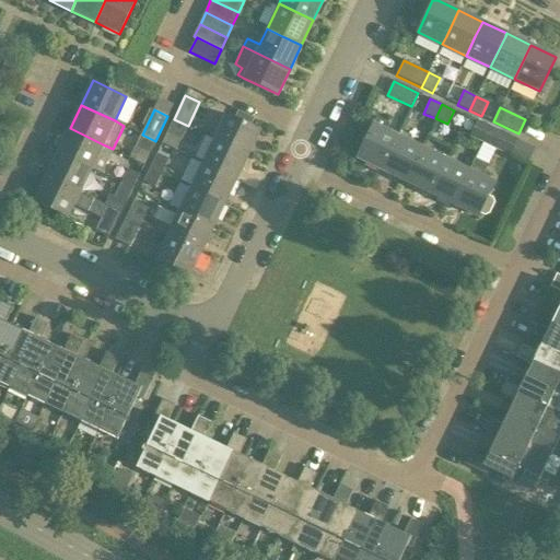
[(214,139),(249,155),(260,131),(226,115),(214,139)]
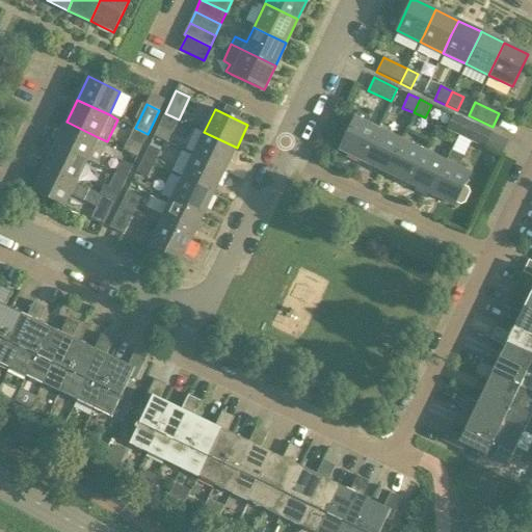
[(362,161),(377,129),(367,124),(370,117),(357,111),(354,117),(339,151),(362,161)]
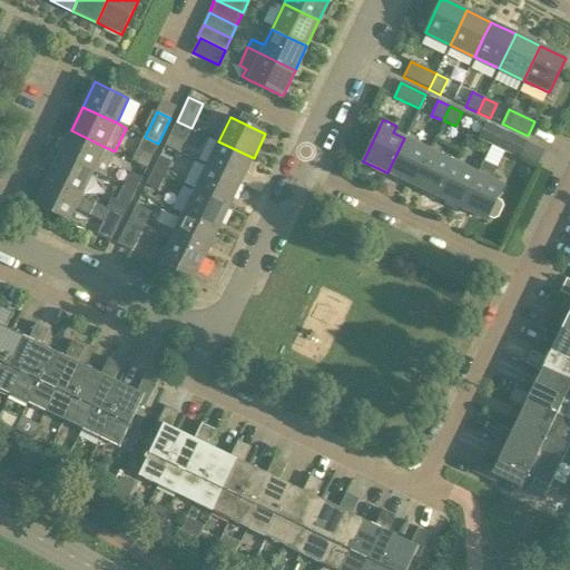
[(192,128),(177,121),(169,136),(184,143),(192,128)]
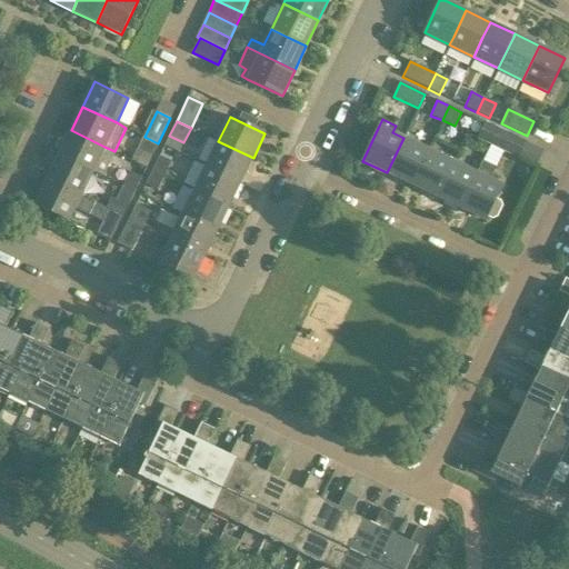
[(491,143),(499,130),(487,123),(479,138),(491,143)]
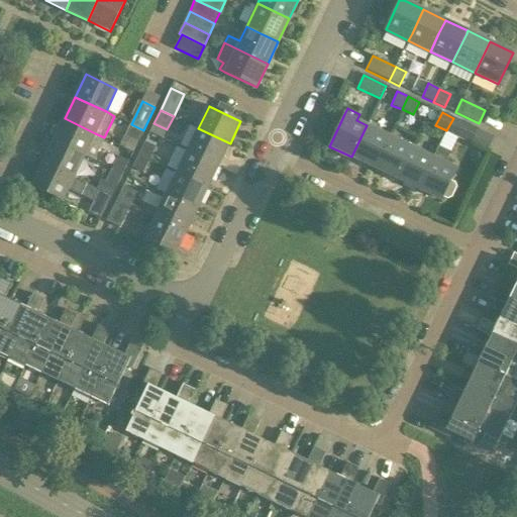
[(65,118),(54,141),(85,157),(84,157),(94,162),(105,138),(104,137),(95,133),(65,118)]
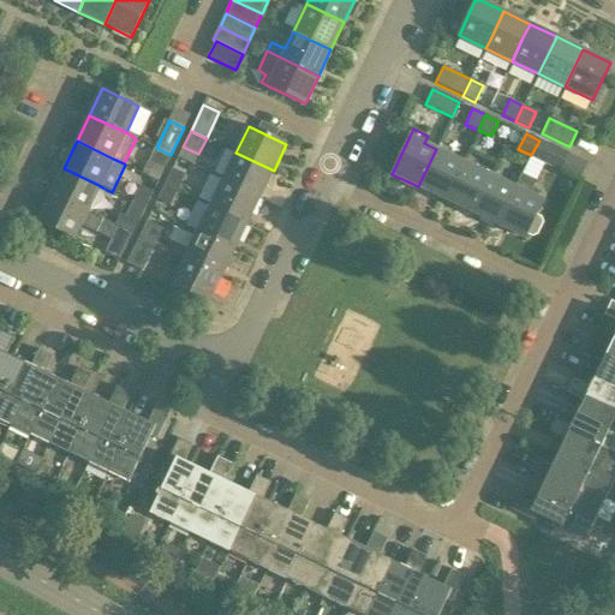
[(539,141),(531,155),(580,179),(587,163),(539,141)]
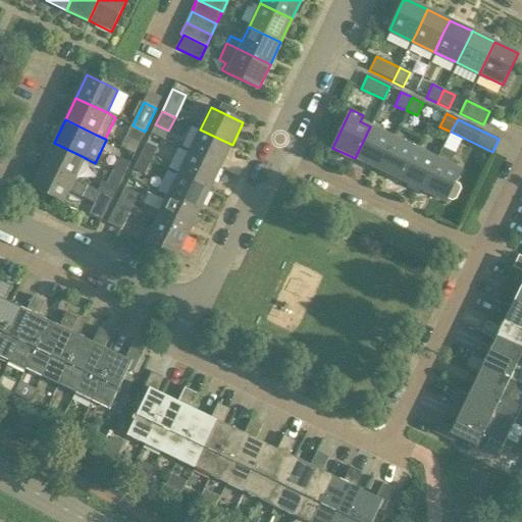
[(145,132),(133,125),(125,139),(139,145),(145,132)]
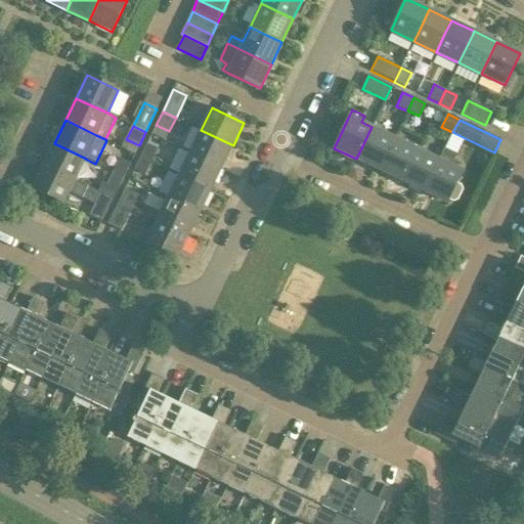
[(372,127),(356,159),(379,170),(394,137),(372,127)]
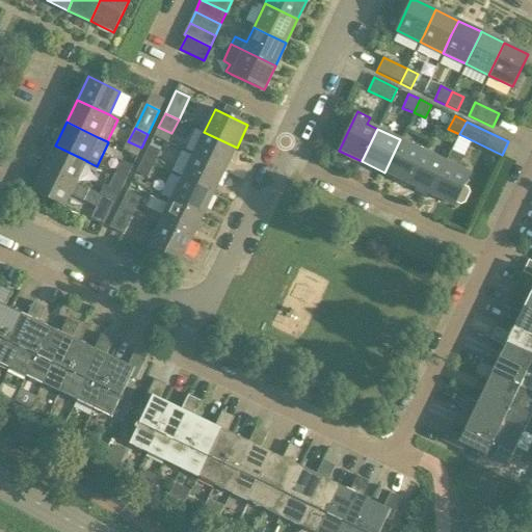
[(237,148),(204,132),(192,155),(225,171),(237,148)]
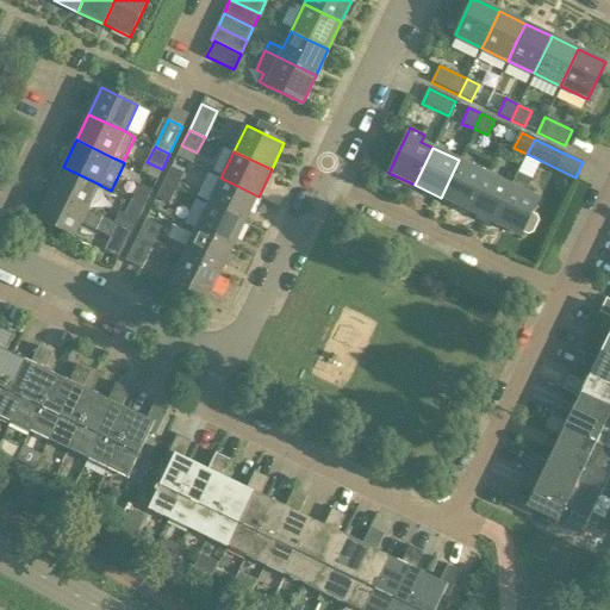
[(459,160),(441,198),(467,210),(485,173),(459,160)]
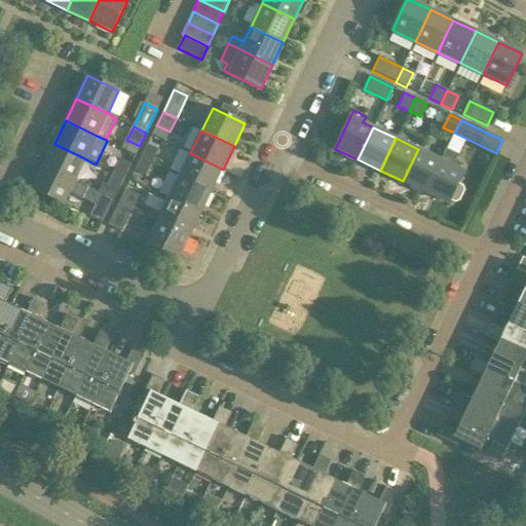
[(75,181),(85,159),(86,159),(54,144),(43,165),(75,181)]
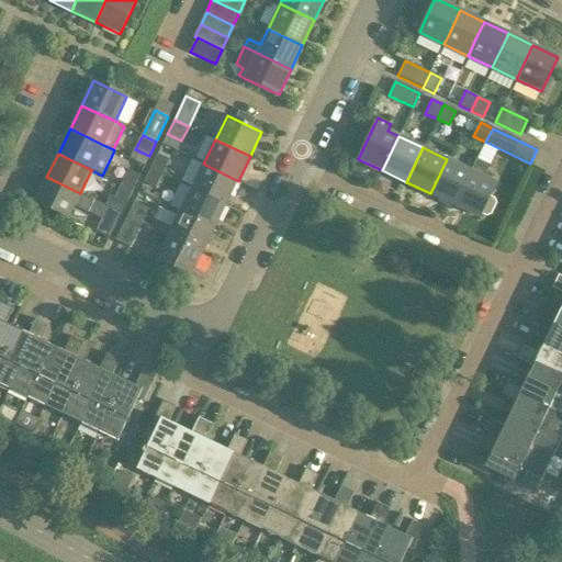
[(157,155),(155,159),(150,168),(163,173),(169,160),(157,155)]
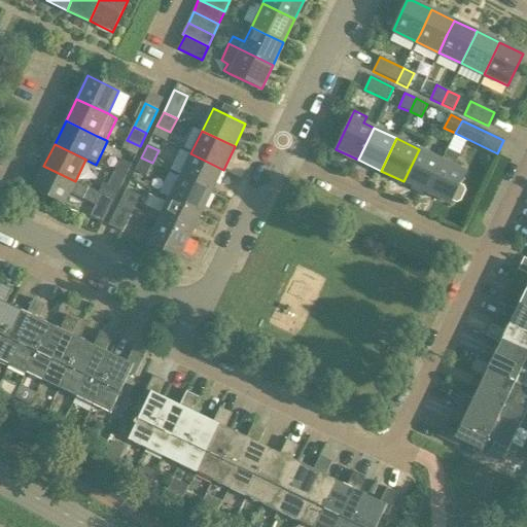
[(419,149),(403,181),(426,192),(443,161),(442,161),(419,149)]
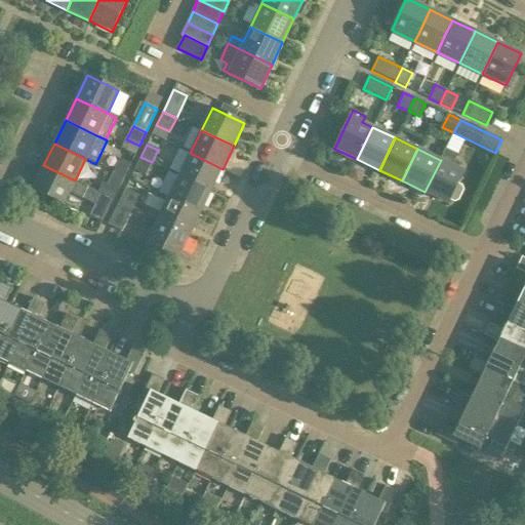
[(440,160),(441,160),(425,192),(448,203),(449,199),(454,201),(458,200),(462,191),(461,186),(457,184),(463,171),(452,165),(457,154),(445,149),(440,160)]
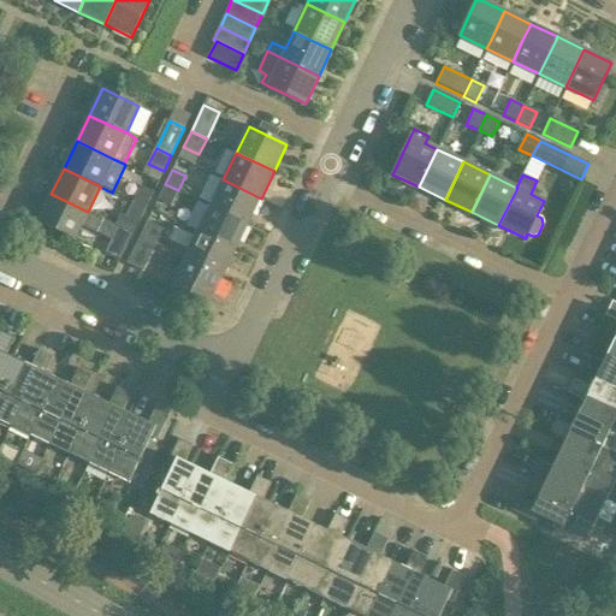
[(261,199),(223,179),(209,206),(248,225),(261,199)]
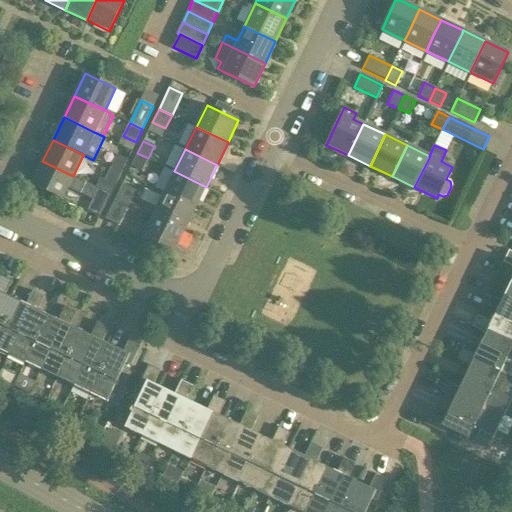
[(131,166),(142,172),(148,158),(137,153),(131,166)]
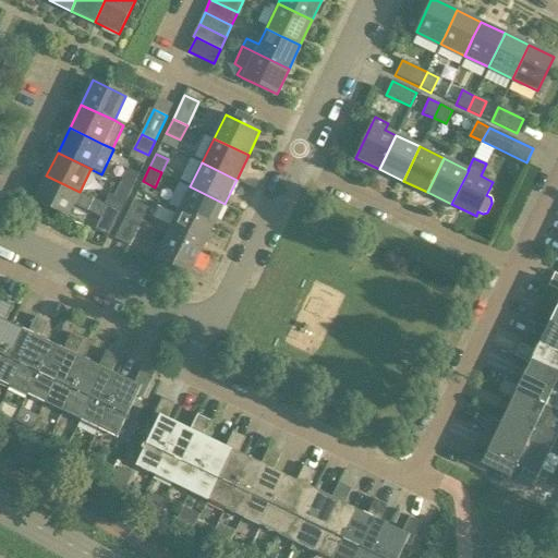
[(138,174),(126,169),(120,183),(132,189),(138,174)]
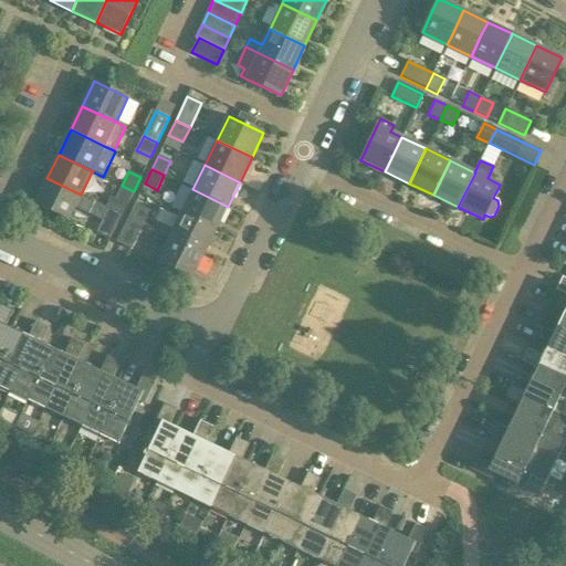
[(105,207),(81,195),(46,178),(35,203),(69,220),(75,208),(102,221),(96,233),(111,240),(123,215),(105,207)]
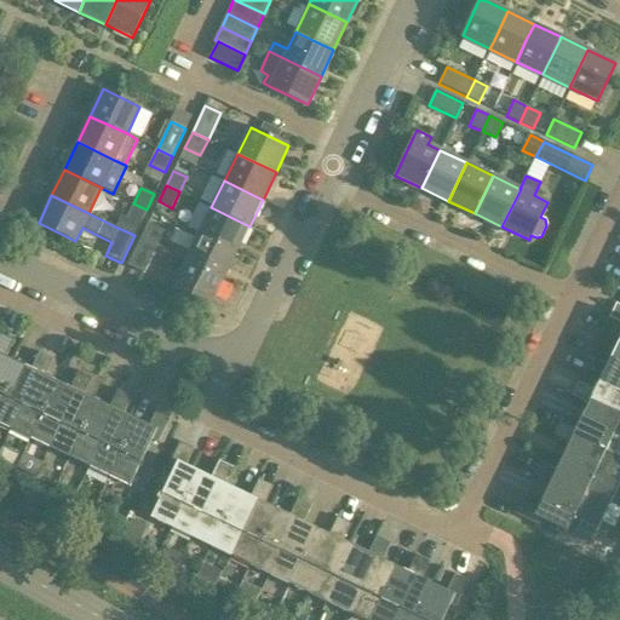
[(120,216),(115,227),(135,235),(147,210),(133,204),(126,218),(120,216)]
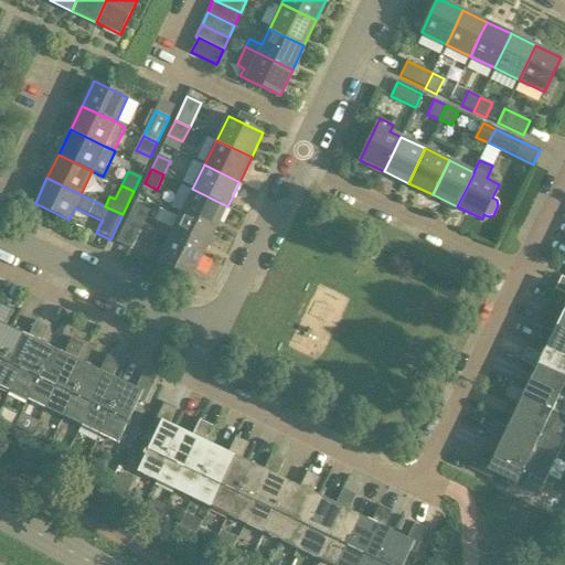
[(227,206),(192,189),(181,213),(215,231),(227,206)]
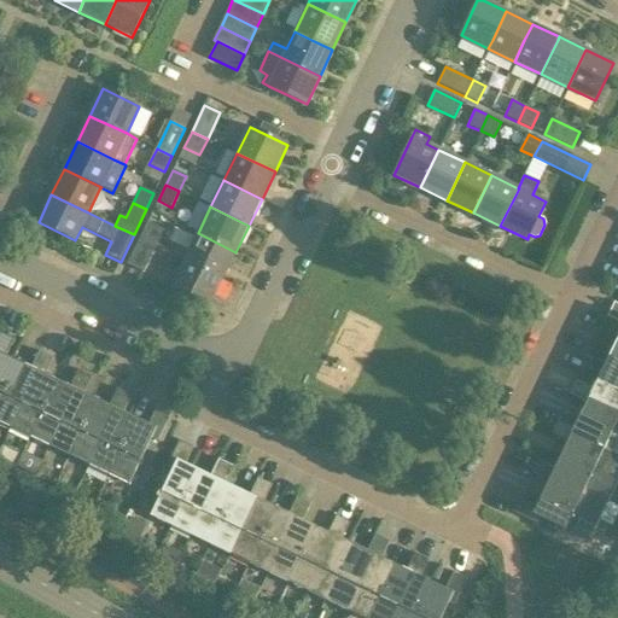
[(140,238),(156,245),(163,231),(147,222),(140,238)]
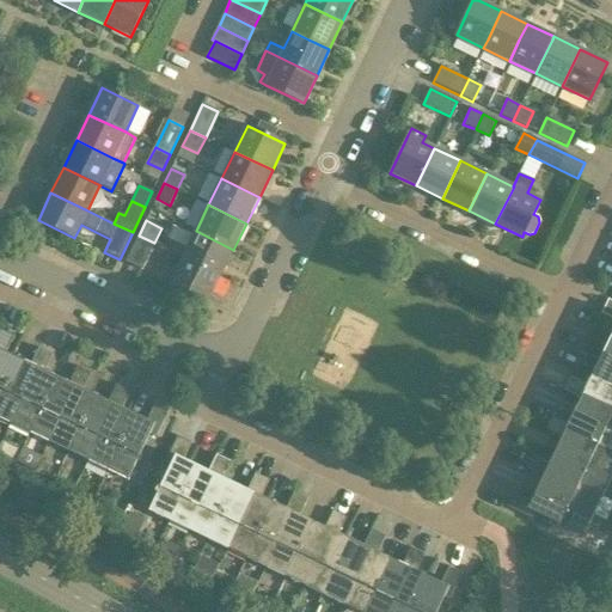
[(233,250),(196,231),(187,249),(175,244),(171,251),(221,275),(233,250)]
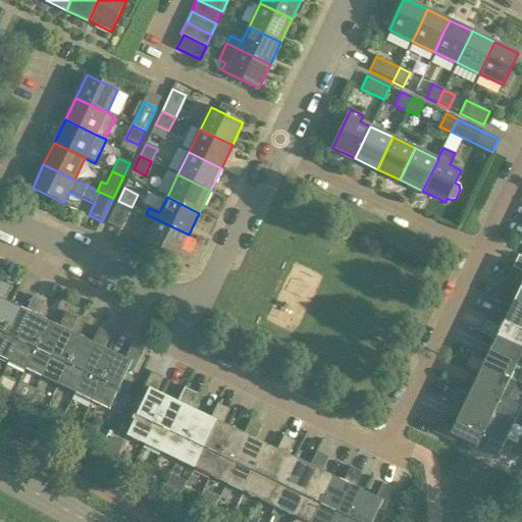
[(132,207),(118,201),(107,224),(120,230),(132,207)]
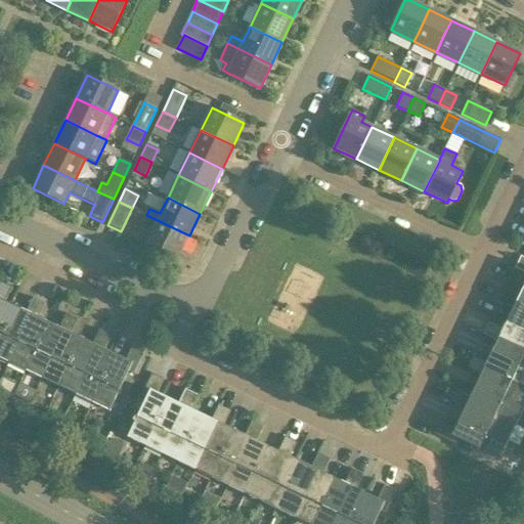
[(189,235),(146,215),(141,226),(151,231),(145,244),(178,259),(189,235)]
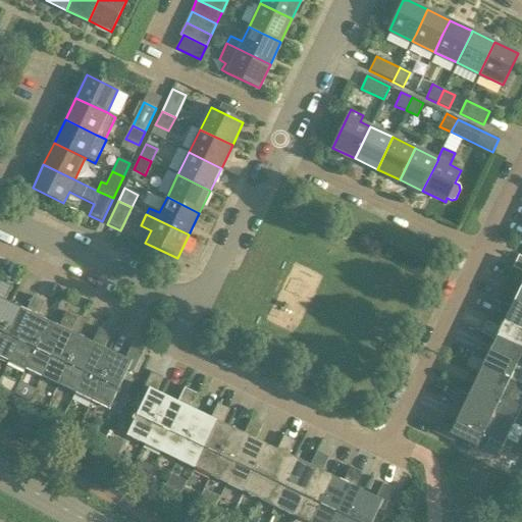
[(521,257),(518,255),(513,267),(521,271),(521,284),(519,292),(521,293),(521,257)]
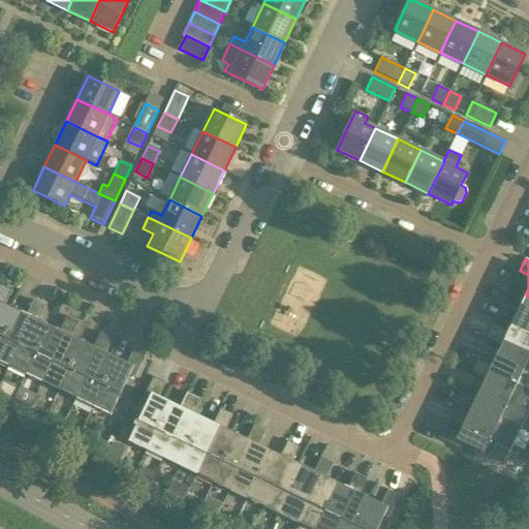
[(0,284),(0,342),(5,332),(0,329),(0,328),(9,308),(4,306),(11,290),(0,284)]
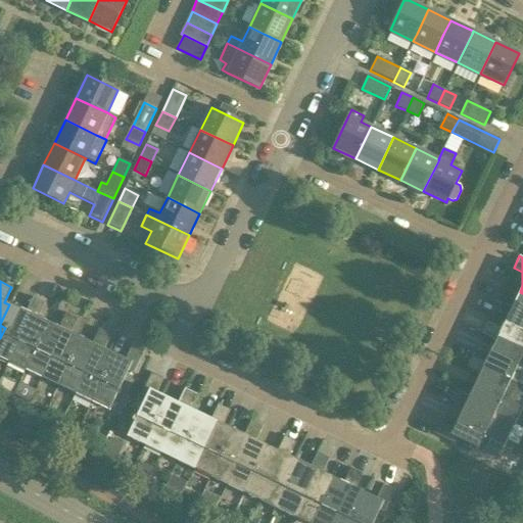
[(522,293),(520,292),(518,297),(504,290),(497,301),(512,308),(512,307),(519,311),(521,305),(522,305),(522,293)]
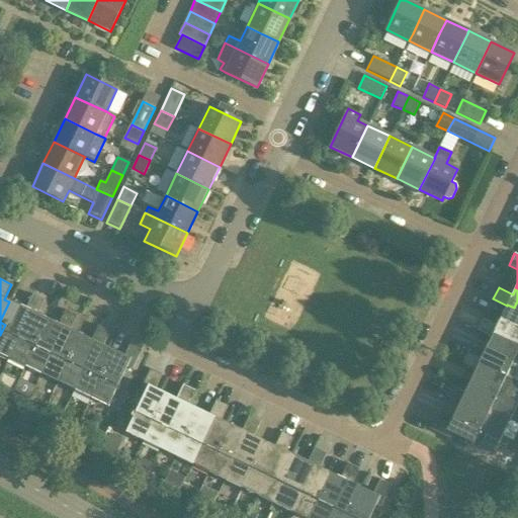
[(32,294),(25,310),(23,316),(28,319),(9,359),(24,367),(37,340),(32,338),(42,318),(37,315),(45,300),(32,294)]
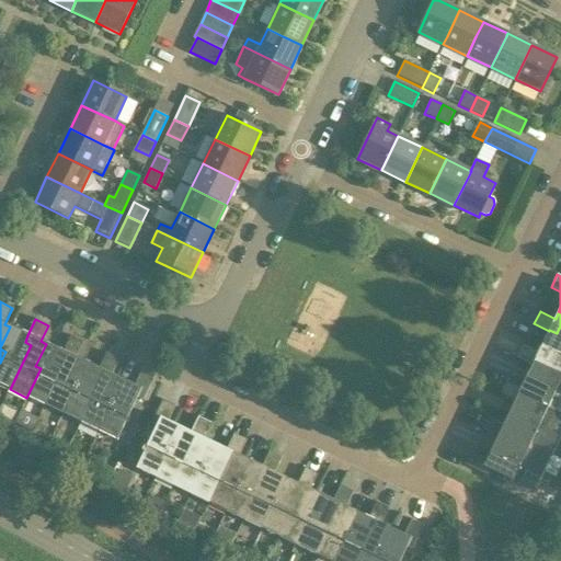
[(10,327),(0,347),(0,348),(6,352),(0,363),(0,385),(10,389),(31,345),(25,342),(27,335),(10,327)]
